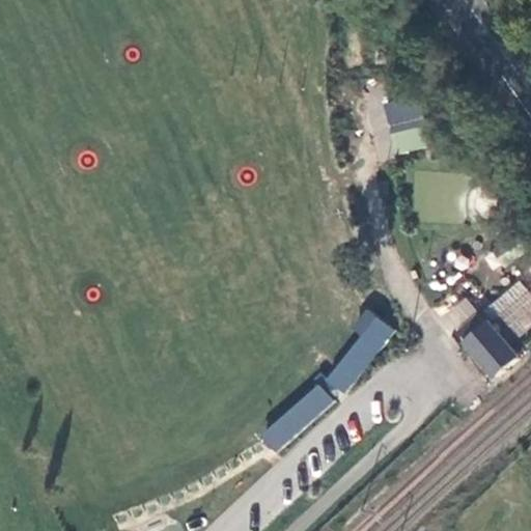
[(422,96),(385,103),(393,154),(431,146),(422,96)]
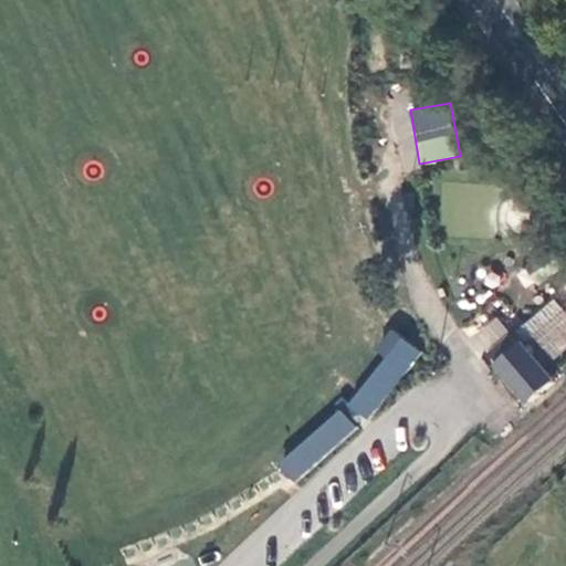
[(484,352),(510,334),(496,317),(472,335),(484,352)]
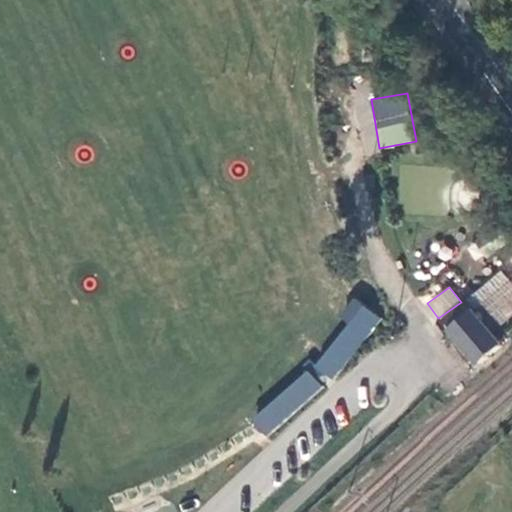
[(332,380),(381,319),(352,297),(337,316),(346,323),(313,365),(332,380)]
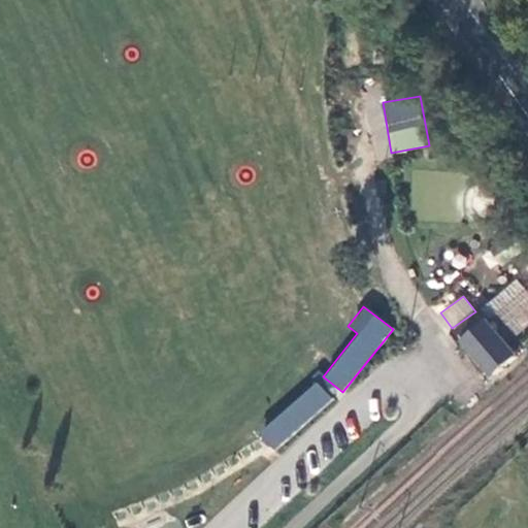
[(479,377),(494,394),(524,367),(489,325),(486,327),(480,319),(461,335),(467,343),(465,347),(486,372),(479,377)]
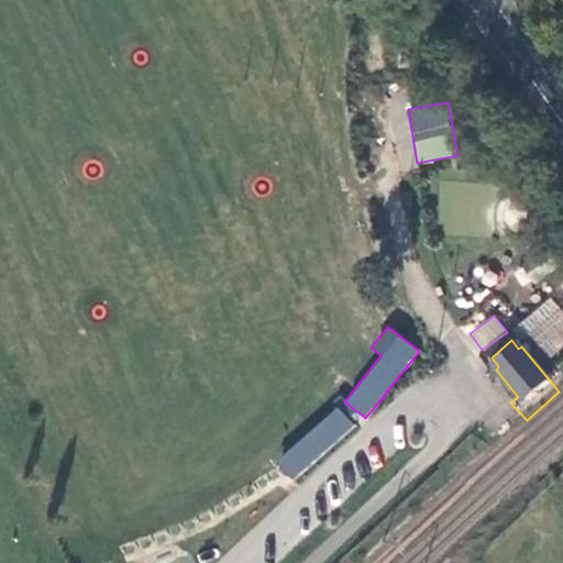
[(293,481),(354,424),(335,405),(275,461),(293,481)]
